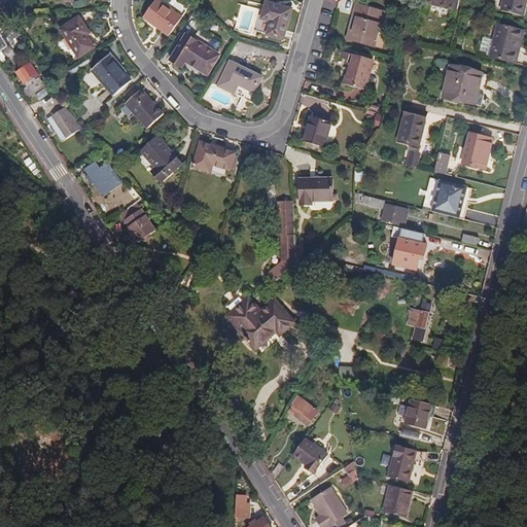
[(457,14),(460,0),(433,0),(431,8),(457,14)]
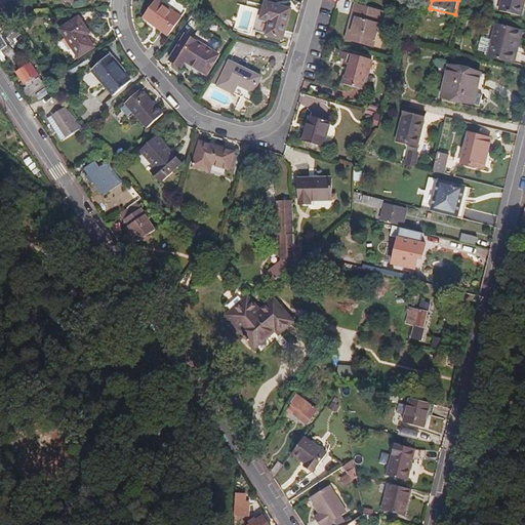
[(524,21),(524,0),(501,0),(498,14),(524,21)]
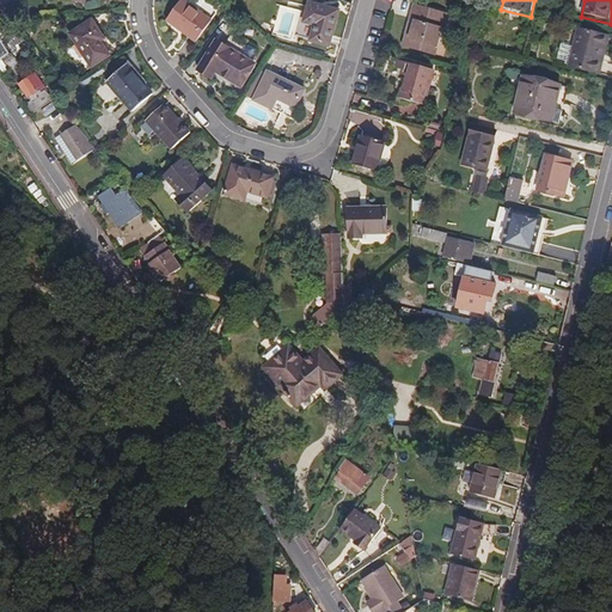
[(193,43),(208,23),(179,1),(164,22),(193,43)]
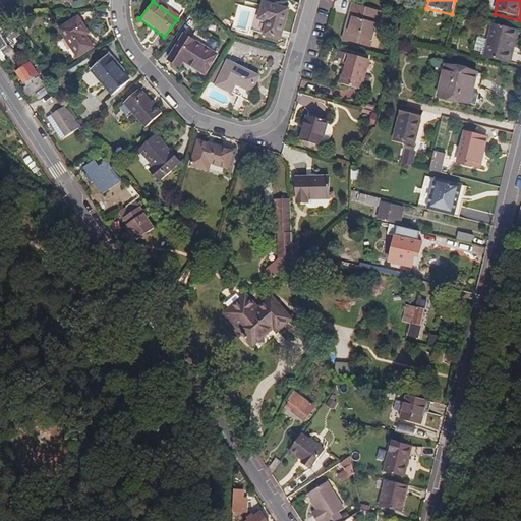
[(277,42),(285,13),(261,7),(256,22),(267,24),(263,39),(277,42)]
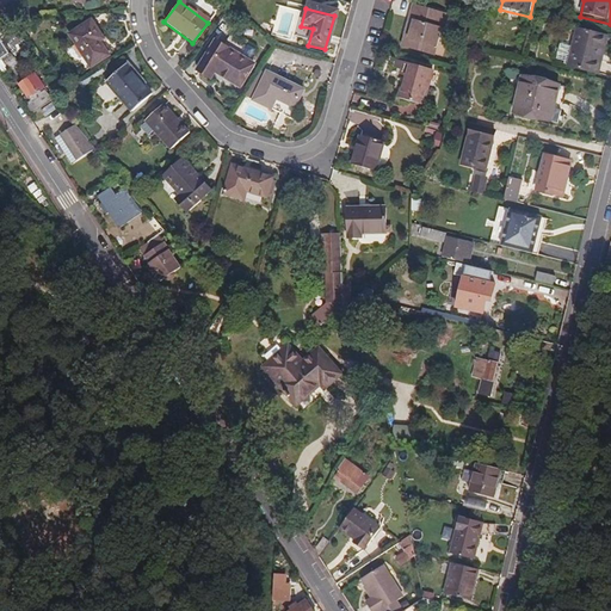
[(433,60),(444,19),(412,10),(401,50),(433,60)]
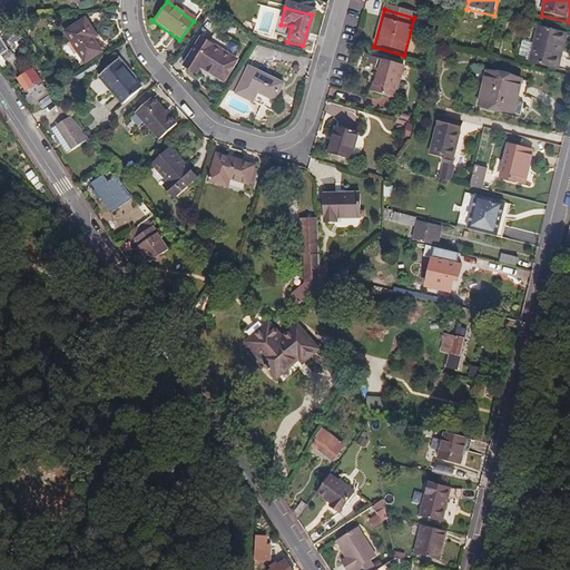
[(105,49),(85,19),(65,32),(84,62),(105,49)]
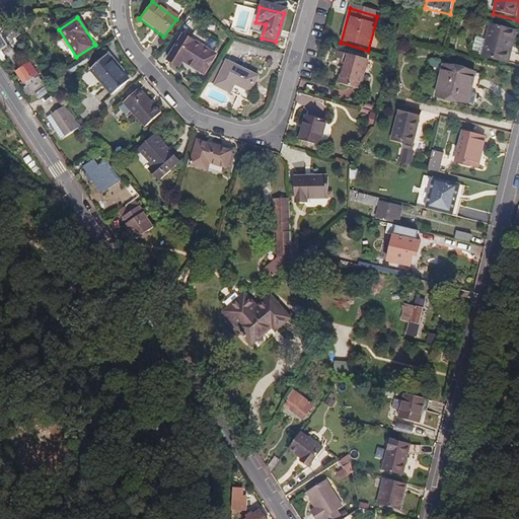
[(15,40),(20,35),(14,26),(2,34),(2,35),(12,50),(18,45),(15,40)]
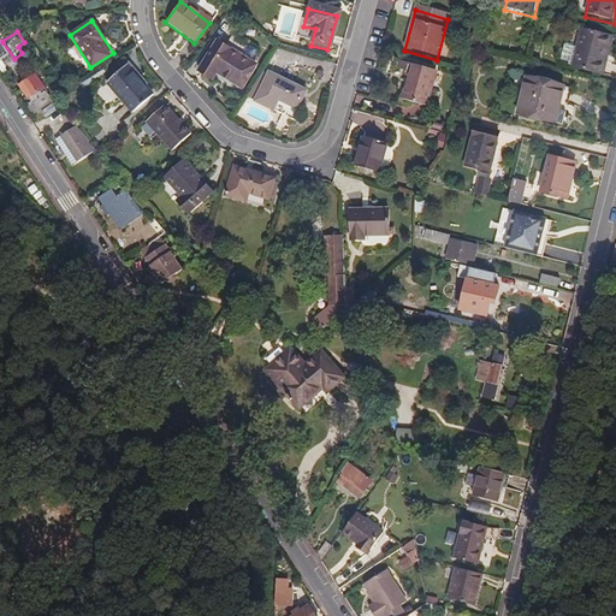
[(599,77),(609,41),(580,34),(576,52),(563,48),(560,64),(568,65),(568,67),(572,69),(572,70),(599,77)]
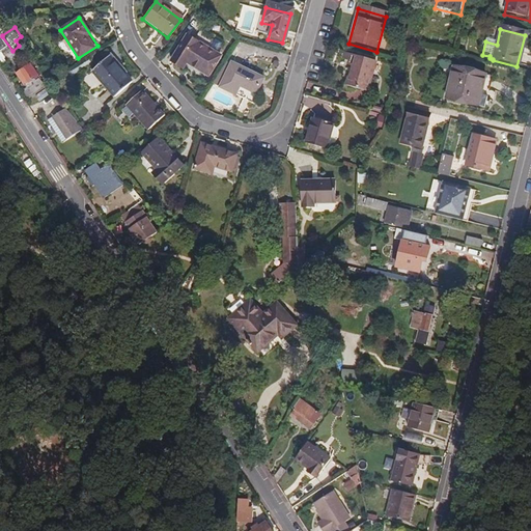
[(522,67),(530,36),(525,35),(516,66),(522,67)]
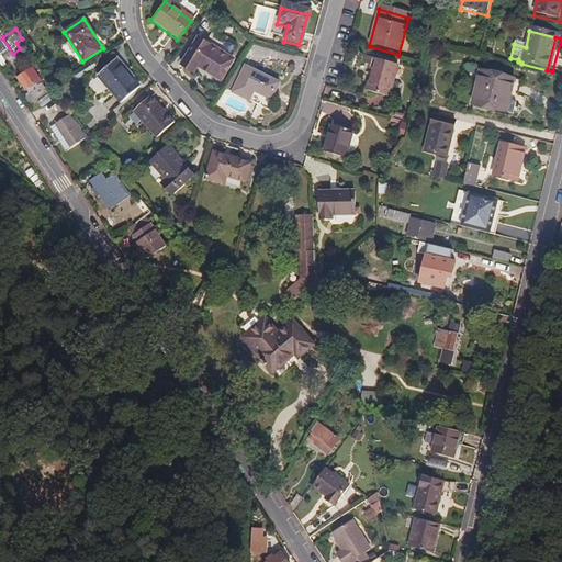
[(229,64),(195,40),(178,66),(189,74),(193,67),(216,83),(229,64)]
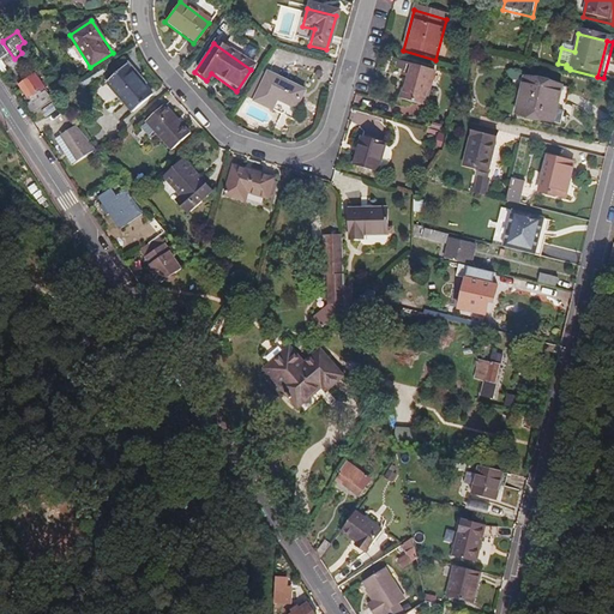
[(155,94),(130,64),(106,83),(131,113),(155,94)]
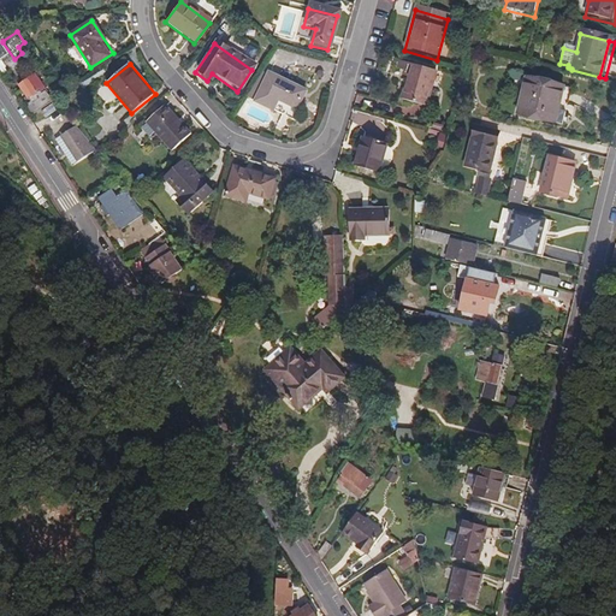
[(426,96),(433,75),(397,64),(395,71),(404,75),(403,82),(407,82),(401,104),(425,111),(428,98),(426,96)]
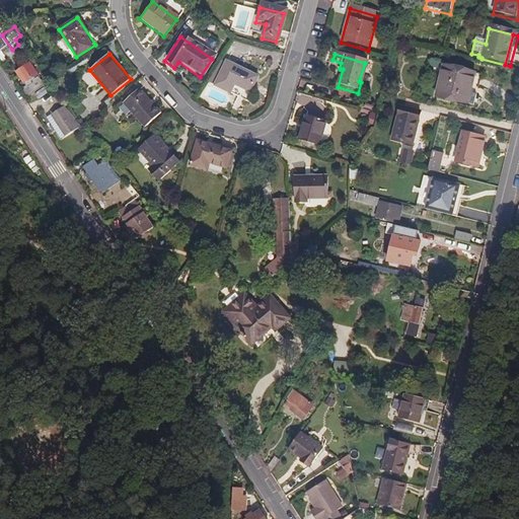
[(45,86),(39,77),(40,77),(30,63),(17,72),(27,86),(24,87),(29,95),(45,86)]
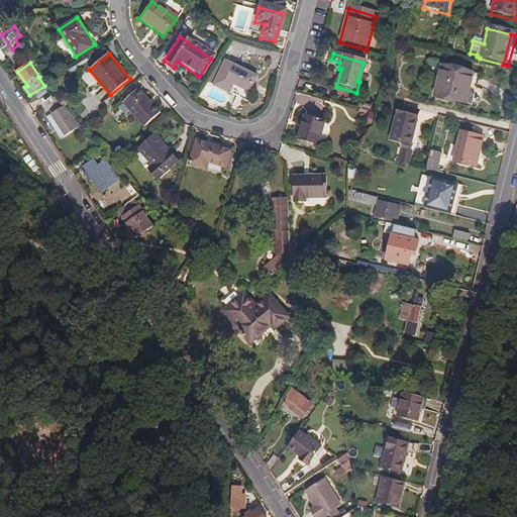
[(247,95),(254,80),(223,65),(223,66),(218,64),(204,84),(212,88),(211,89),(226,96),(231,88),(247,95)]
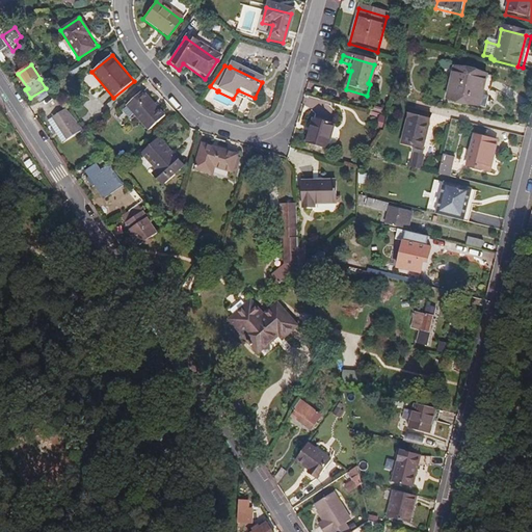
[(479,108),(486,78),(455,70),(447,100),(479,108)]
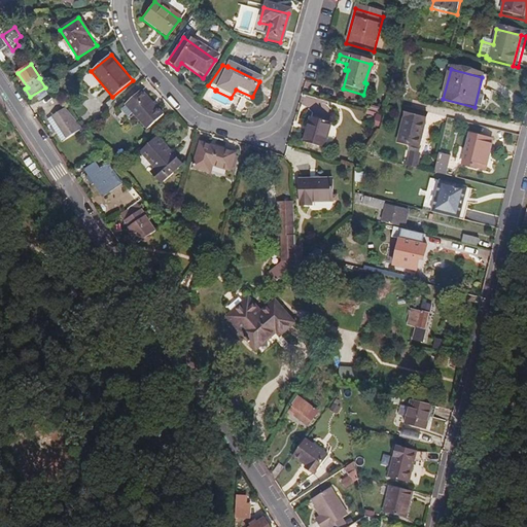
[(481,109),(488,78),(482,77),(475,107),(481,109)]
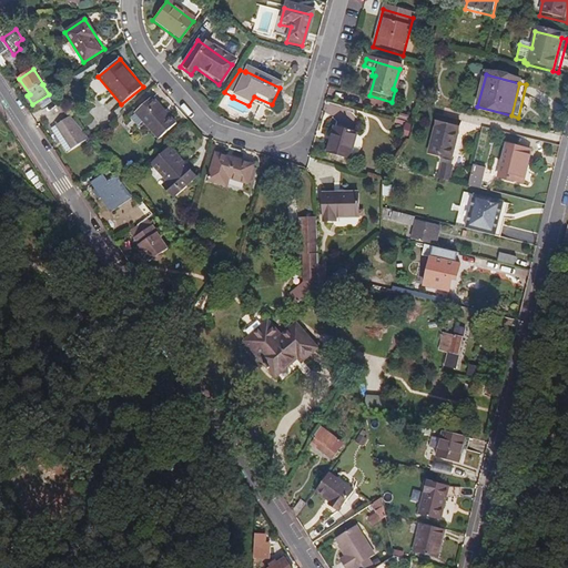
[(159,139),(175,124),(151,98),(135,112),(159,139)]
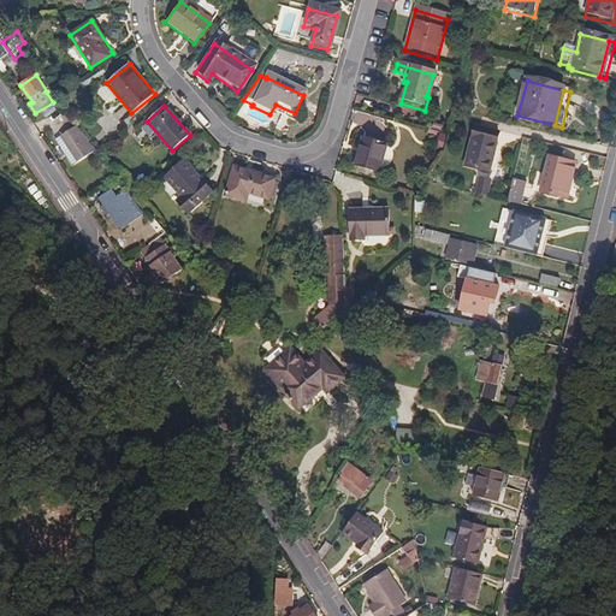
[(78,164),(95,150),(76,128),(75,129),(59,140),(78,164)]
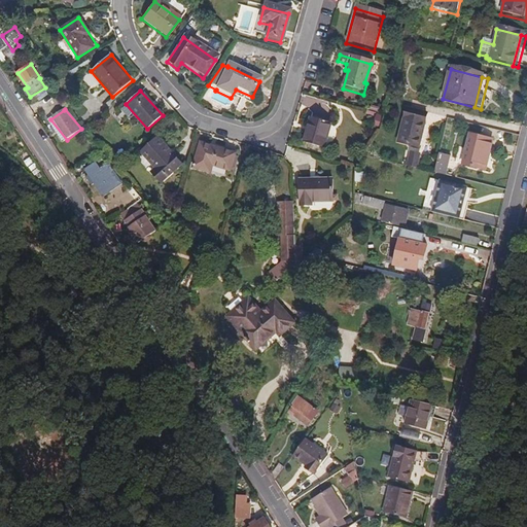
[(418,148),(424,124),(422,123),(424,115),(405,110),(396,143),(418,148)]
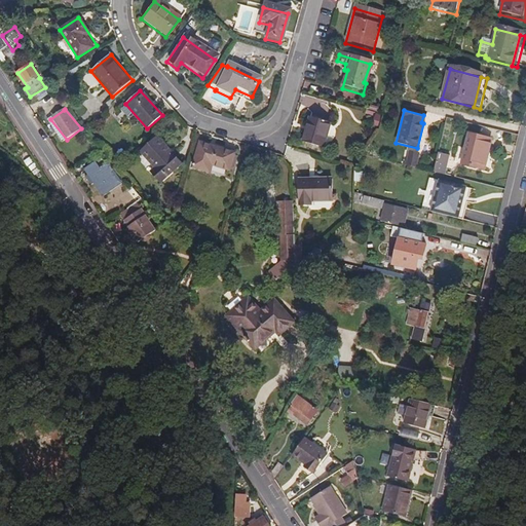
[(321,150),(328,125),(307,119),(301,144),(321,150)]
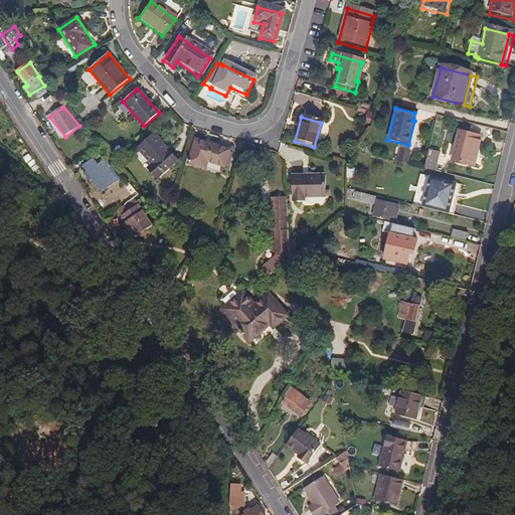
[(473,166),(480,137),(461,133),(454,161),(473,166)]
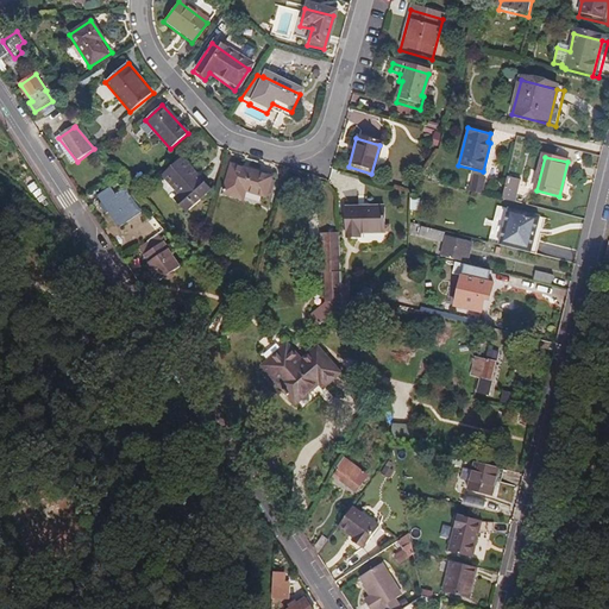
[(184,211),(208,190),(182,159),(163,176),(180,195),(175,199),(184,211)]
